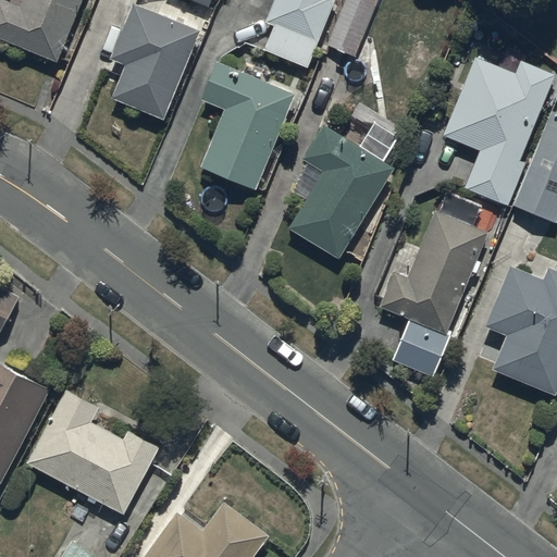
[(4,0),(0,0),(0,37),(57,62),(84,0),(22,0),(20,5),(4,0)]
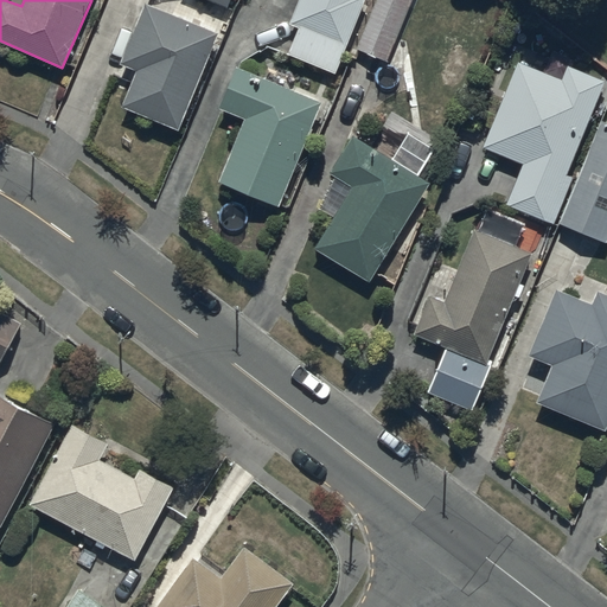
[(298,0),(289,23),(300,26),(288,53),(336,72),(362,0),(298,0)]
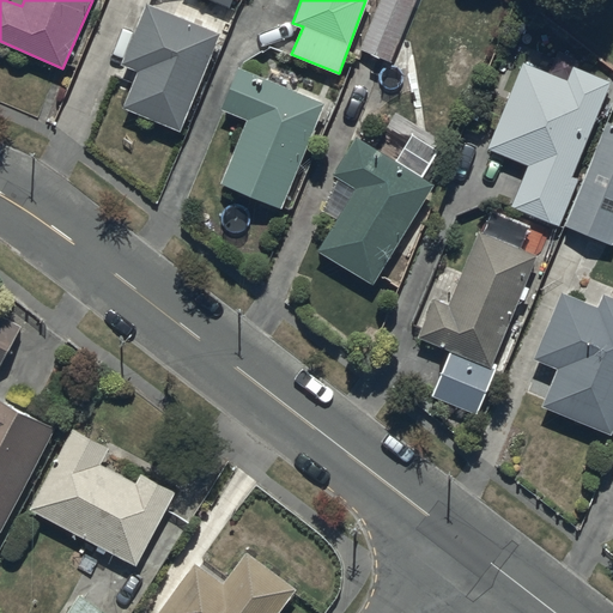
[(378,0),(359,49),(393,64),(418,0),(378,0)]
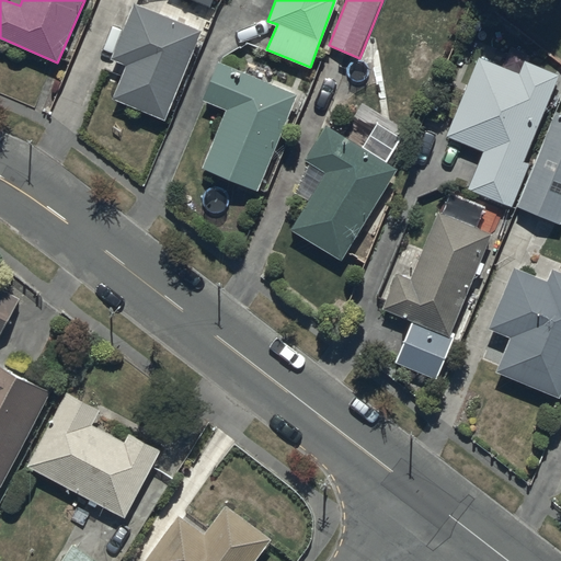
[(125,66),(112,99),(165,121),(202,33),(133,6),(111,59),(125,66)]
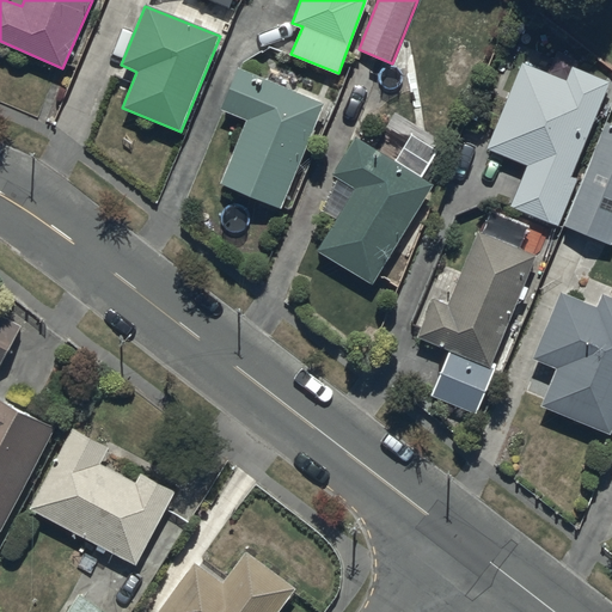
[(521,62),(485,147),(528,165),(510,206),(558,226),(577,181),(570,177),(611,81),(571,65),(564,81),(521,62)]
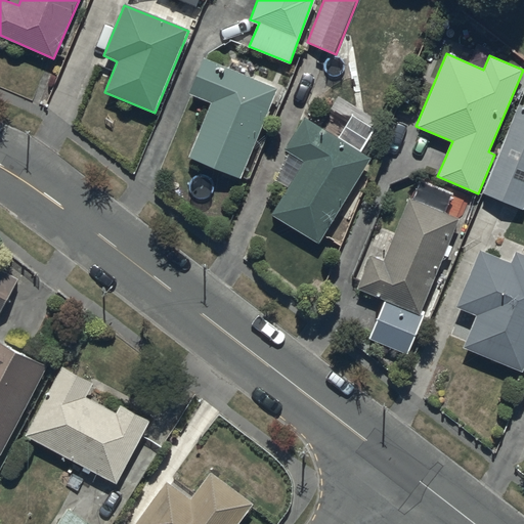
[(276,88),(204,59),(189,95),(211,103),(189,159),(241,179),(276,88)]
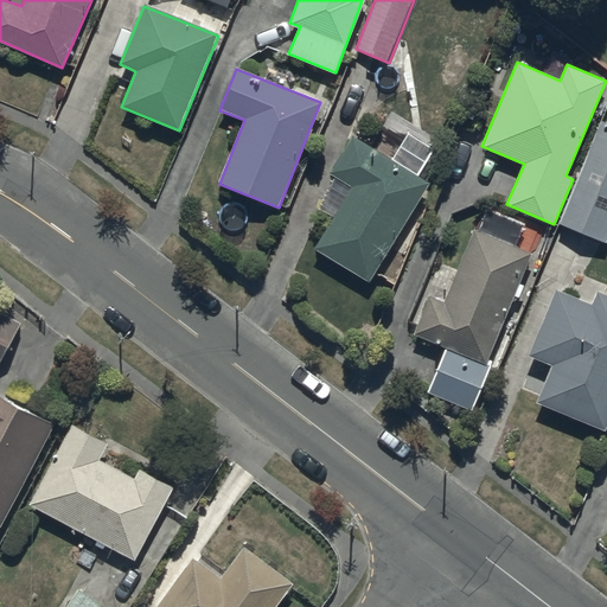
[(606,123),(601,121),(558,223),(606,243),(606,241),(606,123)]
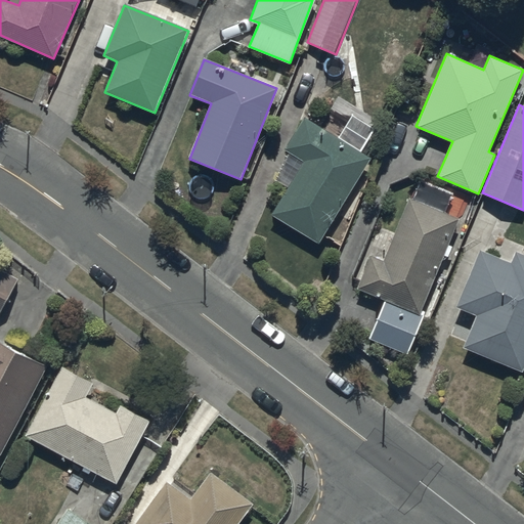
[(286,150),(293,156),(278,179),(290,186),(272,215),(318,244),(373,158),(307,117),(286,150)]
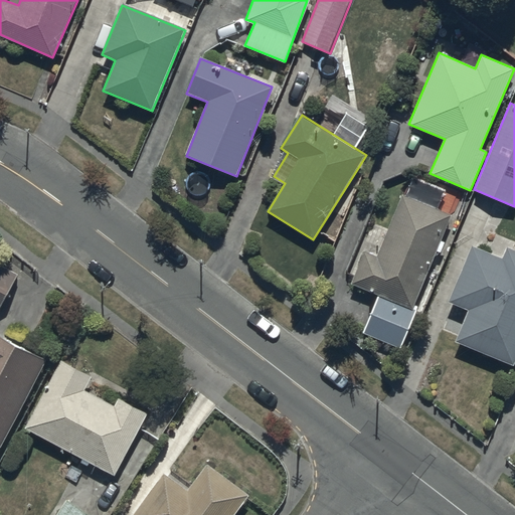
[(450,212),(402,194),(379,253),(365,247),(352,282),(379,292),(363,333),(401,347),(415,309),(413,308),(450,212)]
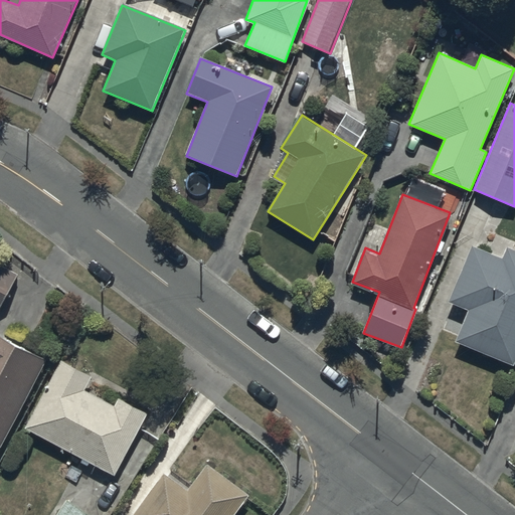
[(513,366),(514,361),(514,251),(505,247),(501,259),(470,245),(448,303),(467,311),(455,342),(513,366)]
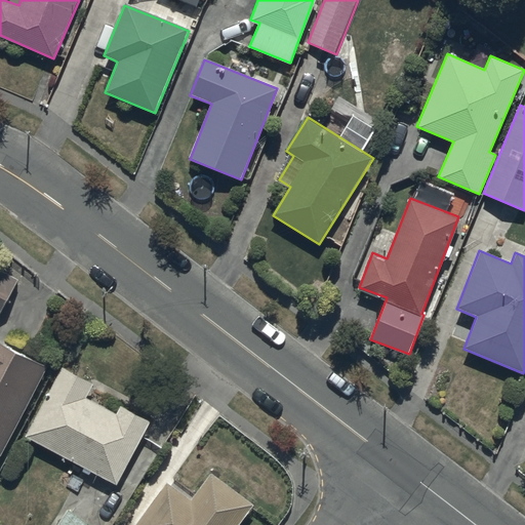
[(0,314),(16,277),(0,269),(0,314)]
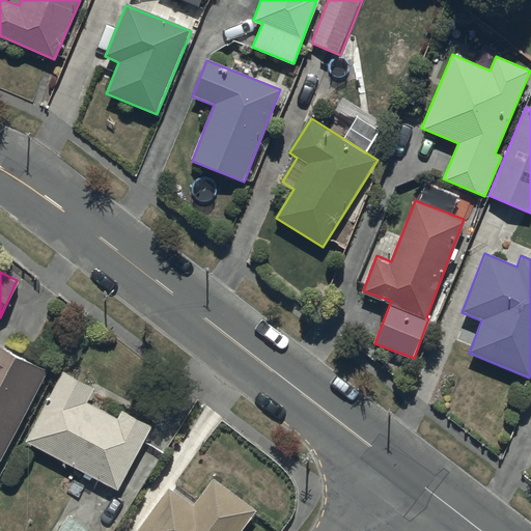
[(0,460),(46,371),(0,346),(0,460)]
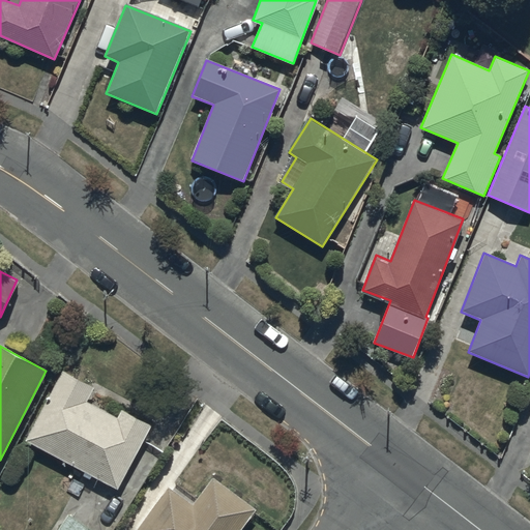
[(26,441),(118,490),(151,427),(122,411),(118,419),(86,403),(94,388),(63,372),(26,441)]
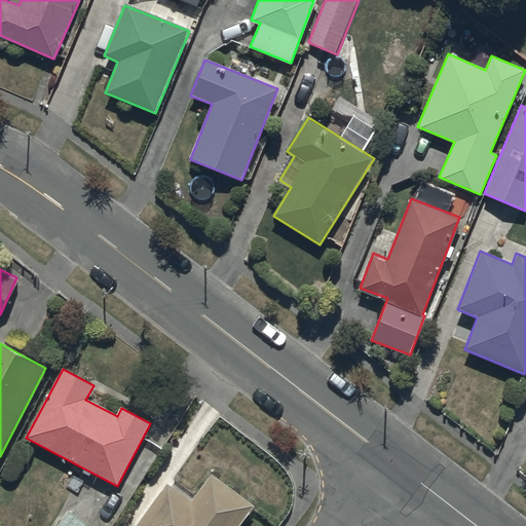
[(138,525),(237,525),(253,506),(212,477),(191,503),(167,486),(138,525)]
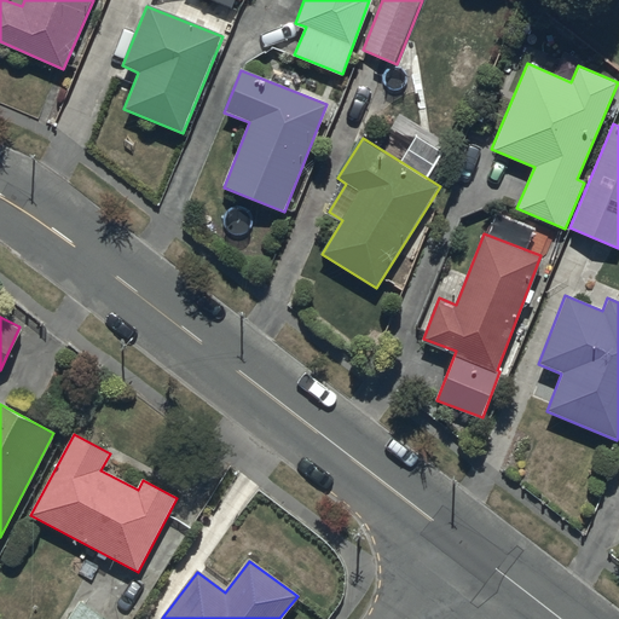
[(106,618),(80,602),(69,618),(106,618)]
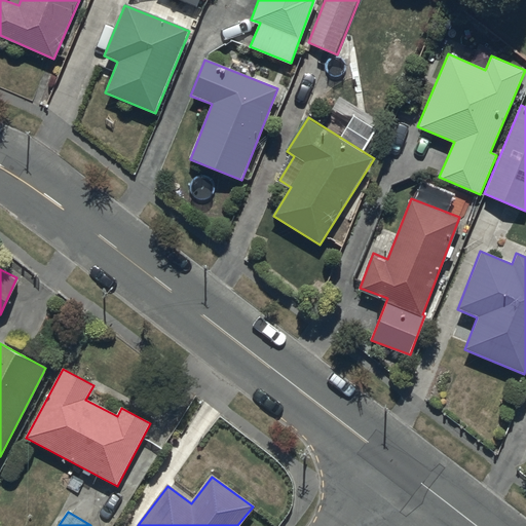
All buildings are outlined.
